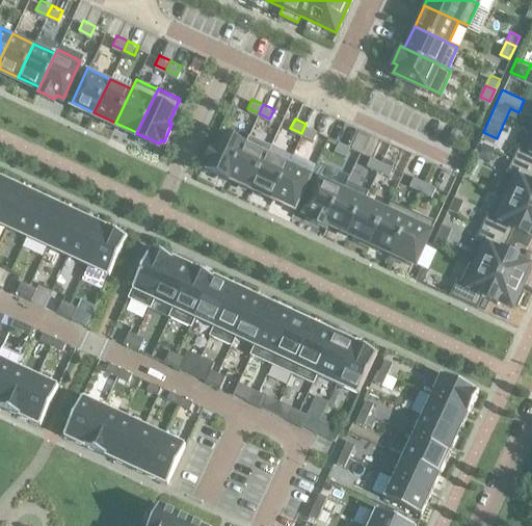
[(313,138),(317,129),(306,124),(301,133),(313,138)]
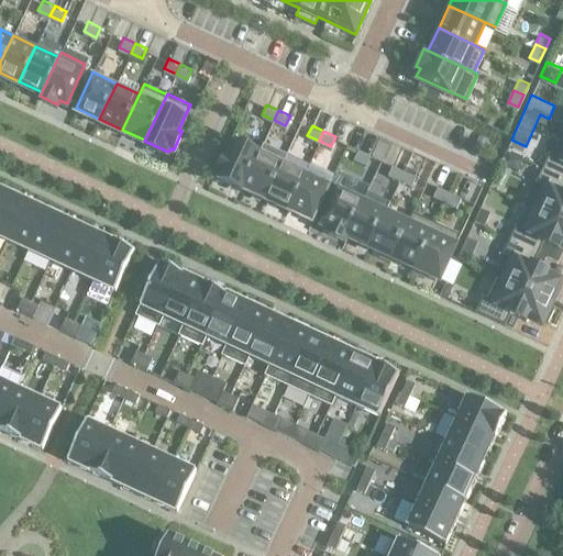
[(562,133),(554,152),(549,149),(542,164),(562,174),(562,133)]
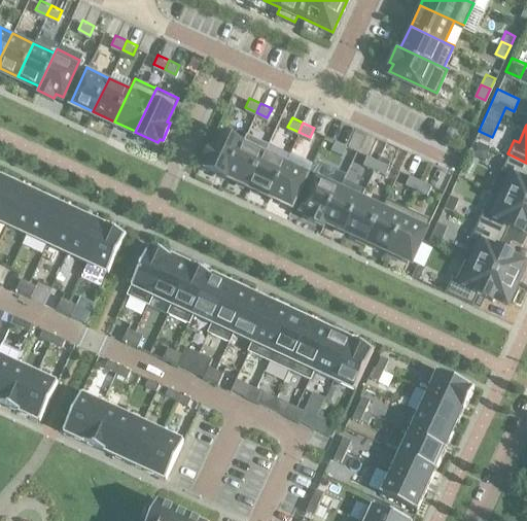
[(227,174),(243,139),(221,129),(214,143),(212,142),(204,160),(207,161),(205,164),(227,174)]
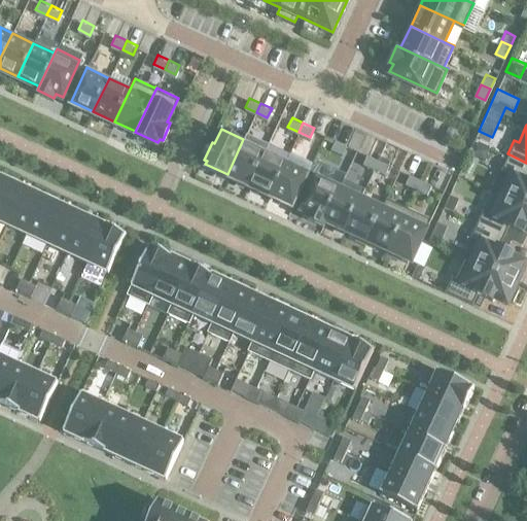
[(343,152),(347,143),(336,138),(331,147),(343,152)]
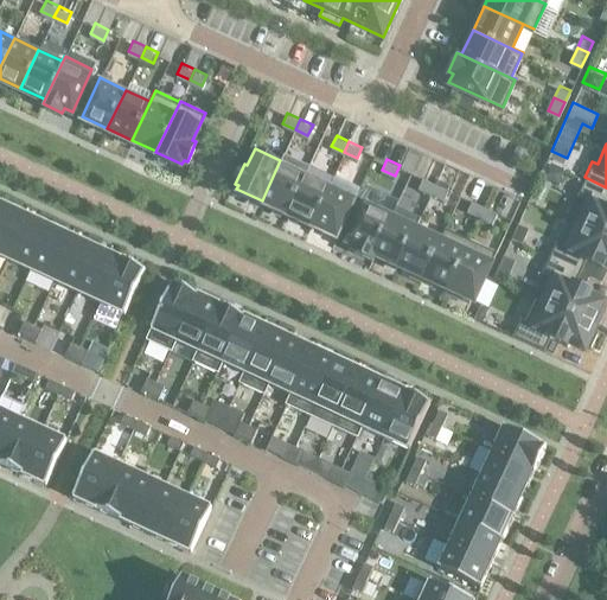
[(547,159),(541,172),(558,179),(563,167),(547,159)]
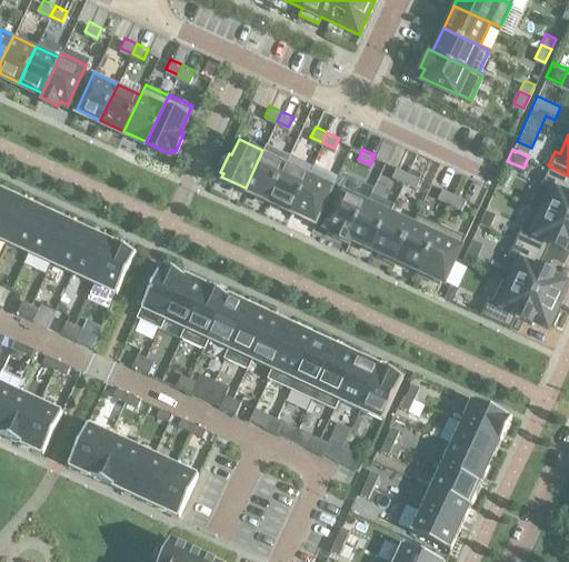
[(269,198),(286,162),(263,151),(262,150),(246,188),(246,189),(247,188),(269,198)]
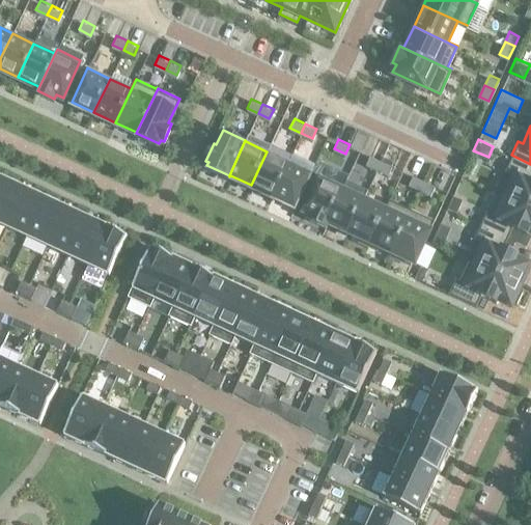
[(272,195),(287,161),(267,152),(251,185),(272,195)]
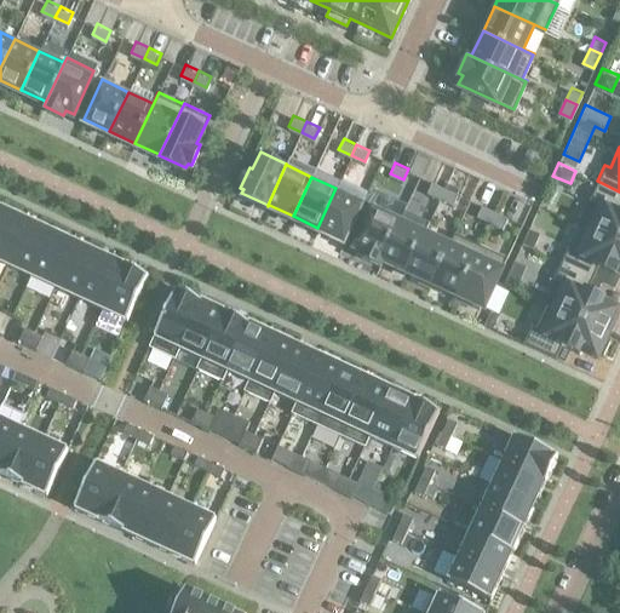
[(440,196),(446,185),(432,179),(428,190),(440,196)]
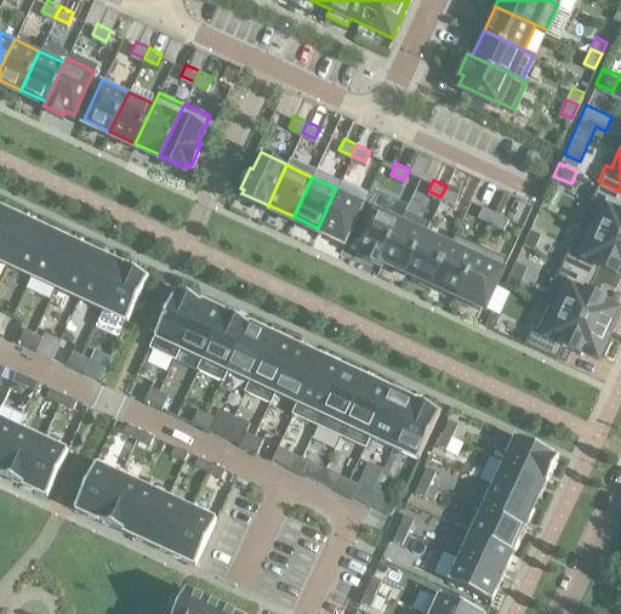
[(620,192),(598,181),(591,198),(597,200),(586,223),(620,239),(620,192)]
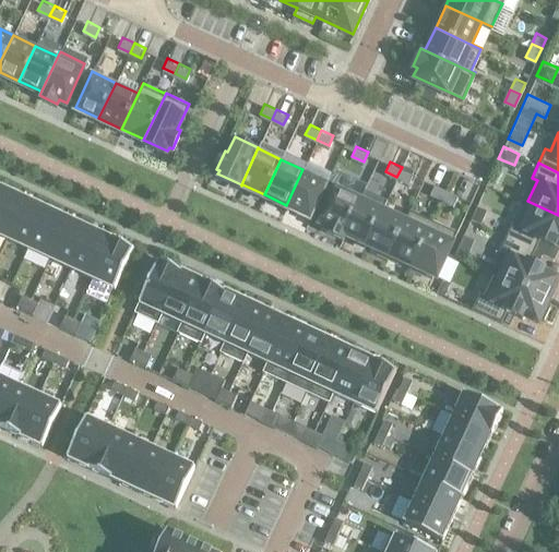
[(408,182),(413,172),(402,167),(396,177),(408,182)]
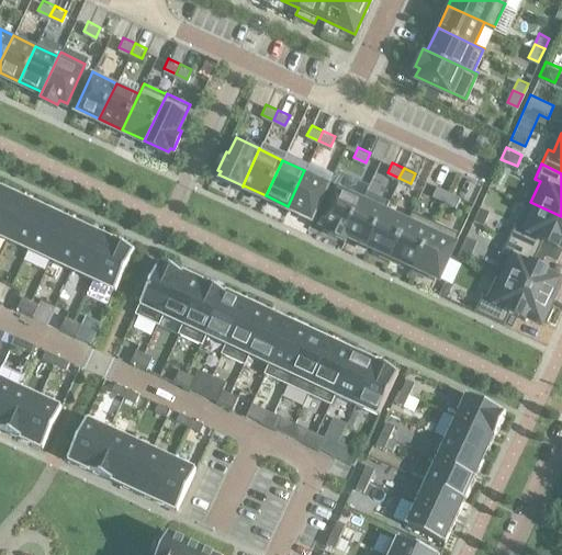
[(312,217),(328,181),(304,170),(288,206),(312,217)]
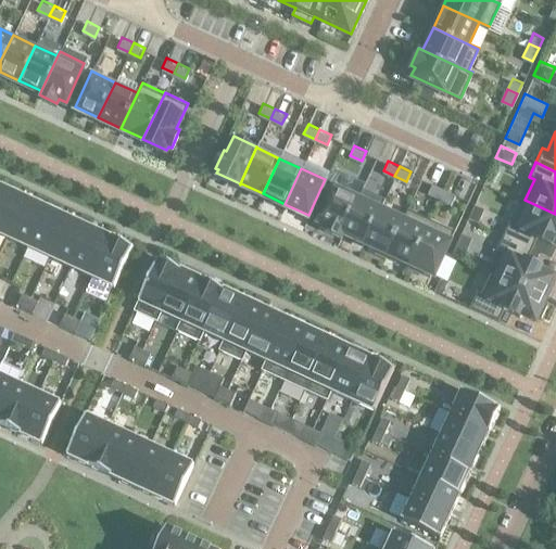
[(340,234),(361,191),(336,179),(317,219),(325,222),(323,226),(340,234)]
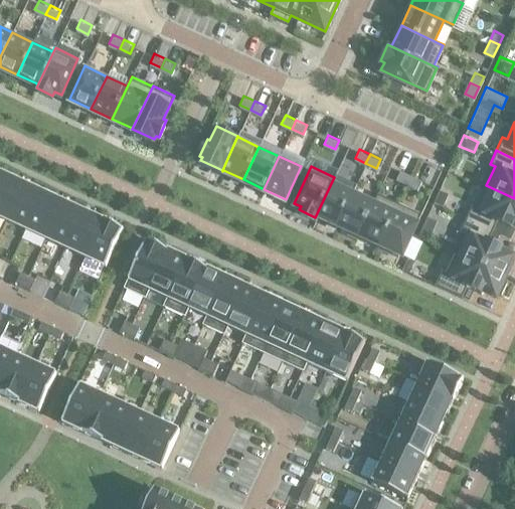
[(407,182),(411,173),(400,168),(396,177),(407,182)]
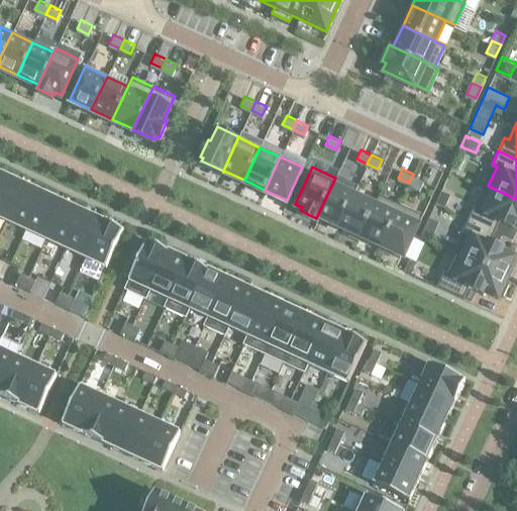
[(0,214),(6,217),(23,180),(4,171),(0,179),(0,214)]
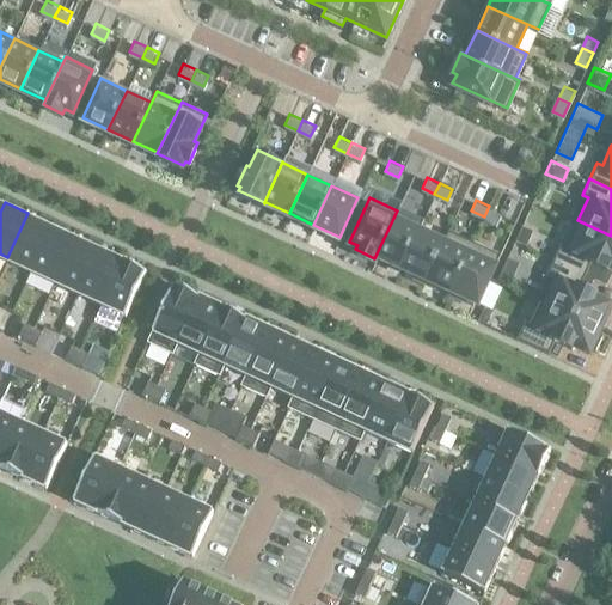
[(496,222),(502,212),(489,206),(484,217),(496,222)]
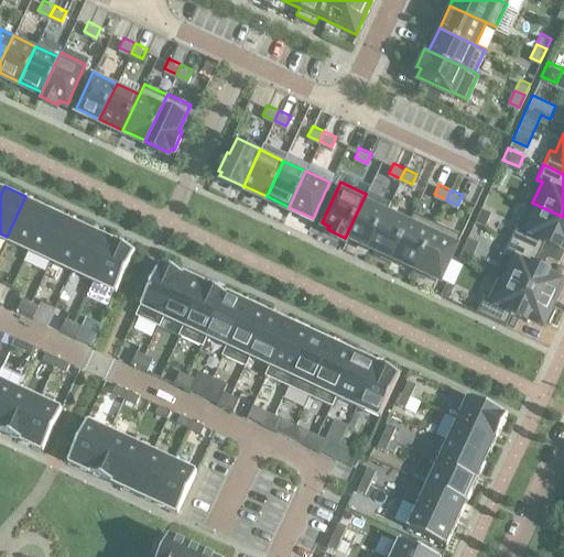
[(370,244),(387,208),(365,198),(367,194),(366,194),(345,238),(346,238),(348,235),(370,244)]
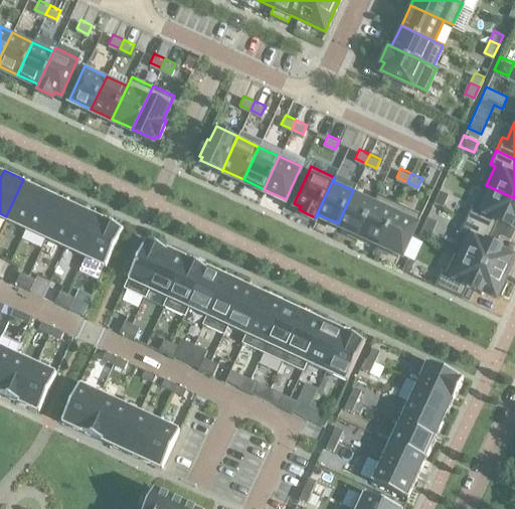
[(26,225),(43,188),(23,179),(6,216),(26,225)]
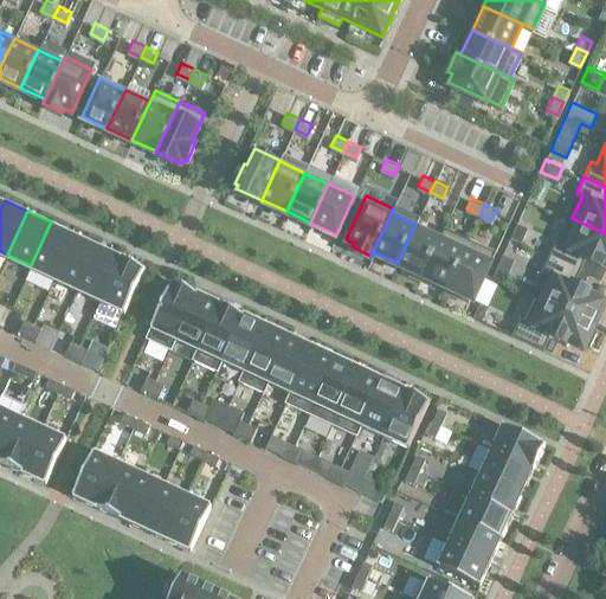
[(605,233),(572,218),(561,240),(555,238),(548,253),(580,269),(585,257),(601,264),(603,262),(605,263),(605,233)]
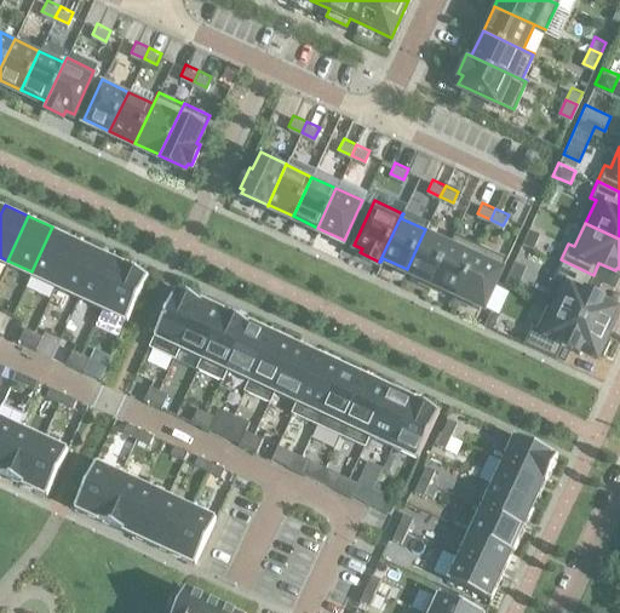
[(529,225),(523,241),(533,246),(540,230),(529,225)]
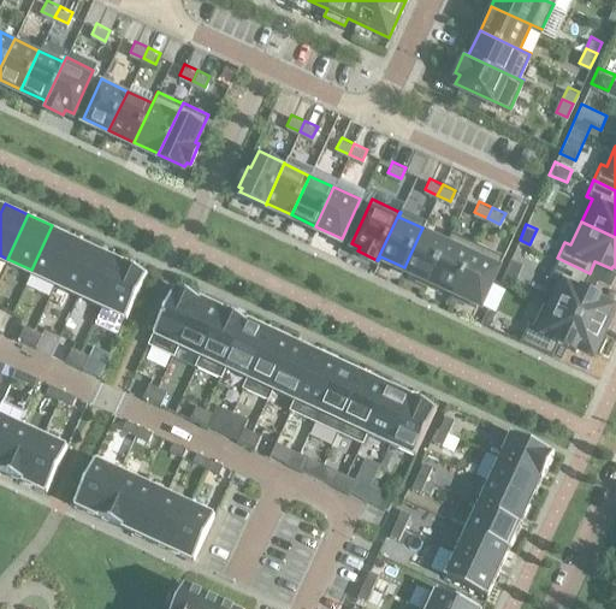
[(54,281),(76,237),(52,225),(31,270),(54,281)]
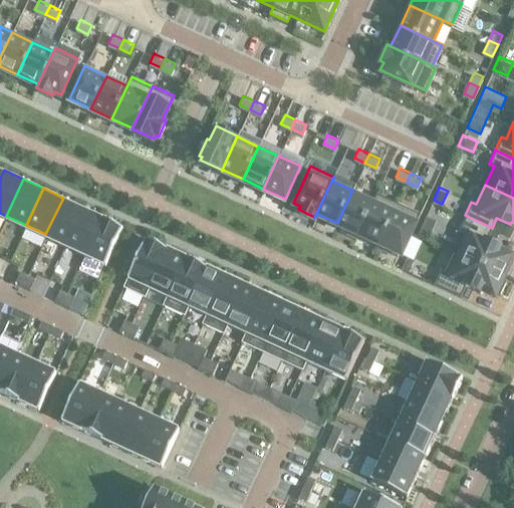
[(357,232),(377,191),(376,190),(372,199),(352,190),(337,223),(357,232)]
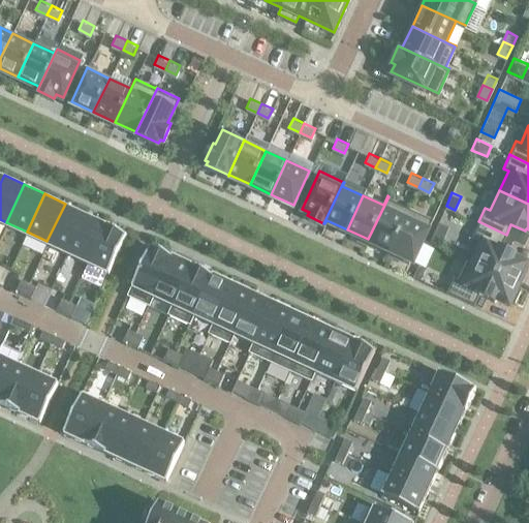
[(390,249),(409,206),(389,196),(368,239),(390,249)]
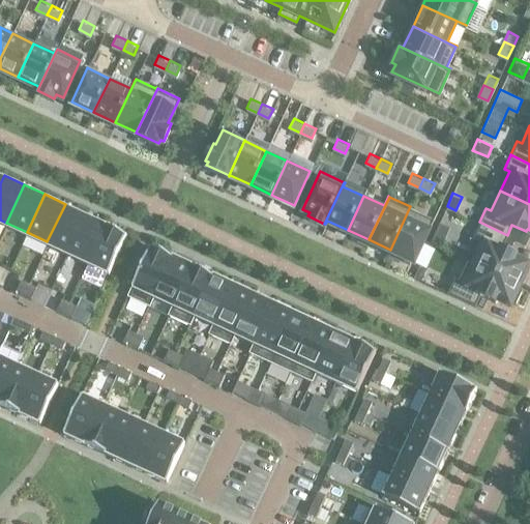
[(67,251),(85,213),(65,204),(47,241),(67,251)]
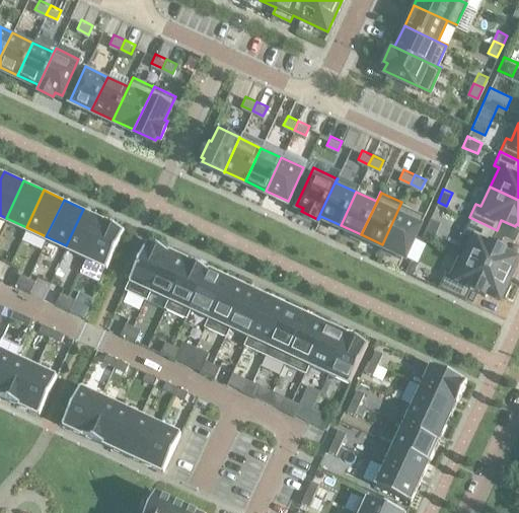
[(405,255),(425,213),(401,202),(382,244),(405,255)]
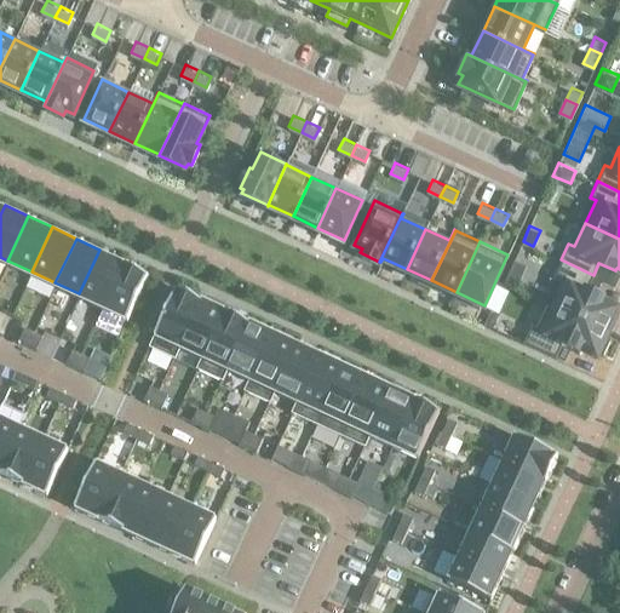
[(103,305),(122,259),(99,250),(79,293),(103,305)]
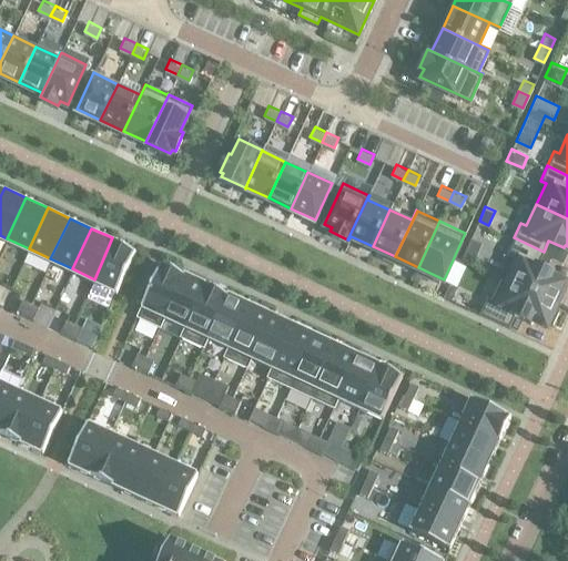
[(117,289),(135,248),(112,237),(94,279),(117,289)]
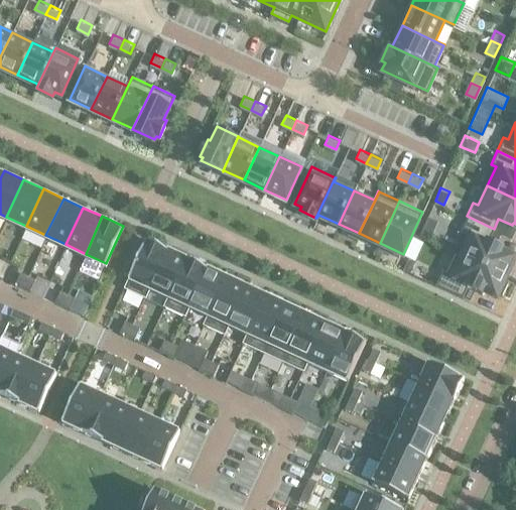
[(501,247),(502,245),(489,239),(494,229),(467,216),(461,230),(466,232),(457,251),(506,274),(515,254),(501,247)]
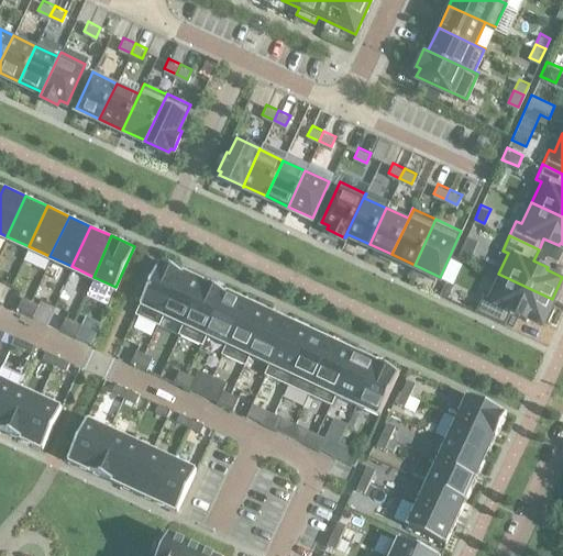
[(163,312),(183,269),(161,258),(140,301),(163,312)]
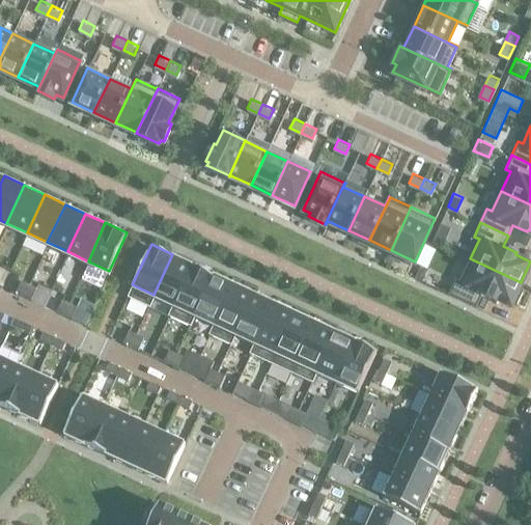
[(174,304),(193,264),(172,254),(154,295),(174,304)]
